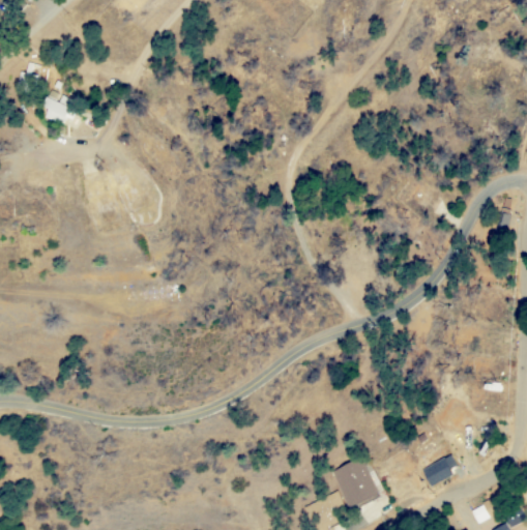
[(42,107),(49,109),(46,117),(62,124),(69,108),(46,97),(42,107)]
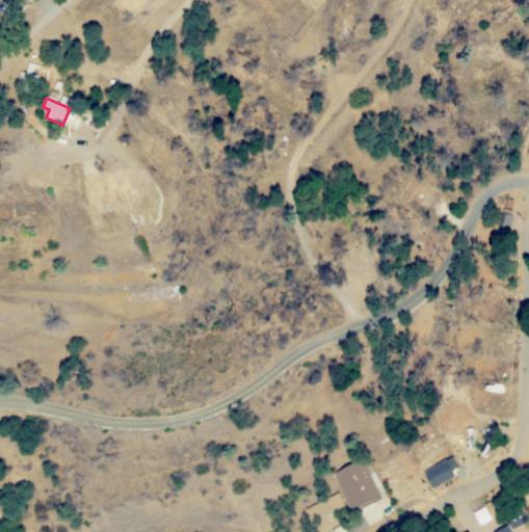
[(460,474),(453,458),(424,471),(430,486),(460,474)]
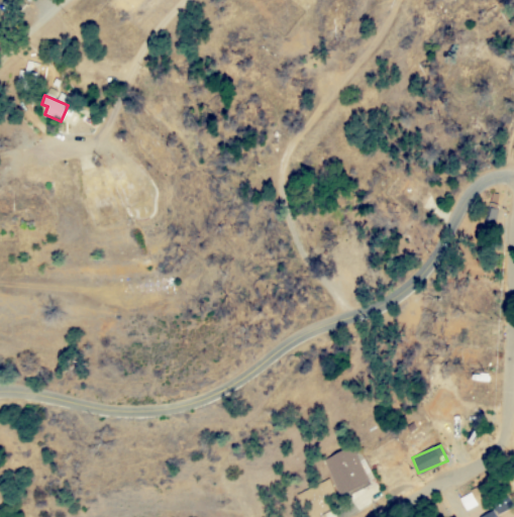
[(324,459),(341,498),(371,485),(352,446),(324,459)]
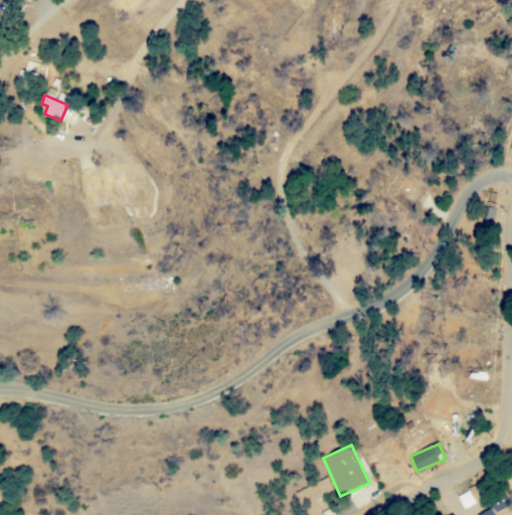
[(296,494),(306,512),(313,509),(311,504),(336,492),(329,478),(296,494)]
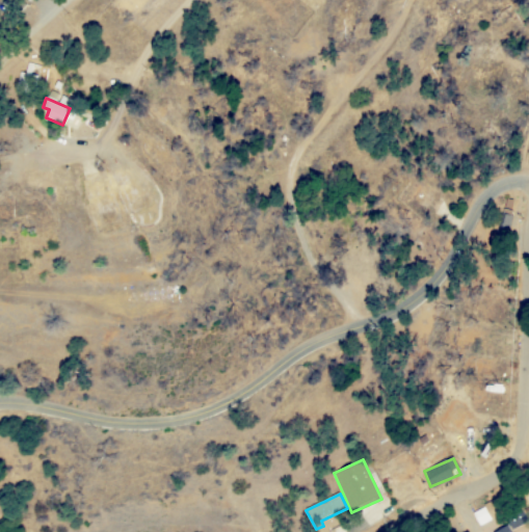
[(474,512),(480,526),(496,519),(490,505),(474,512)]
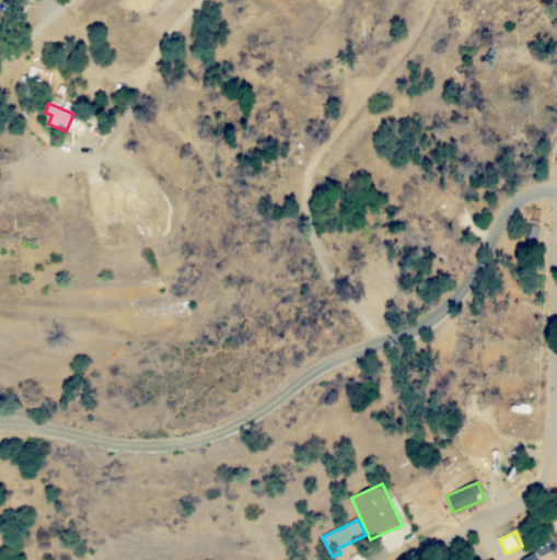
All buildings are outlined.
